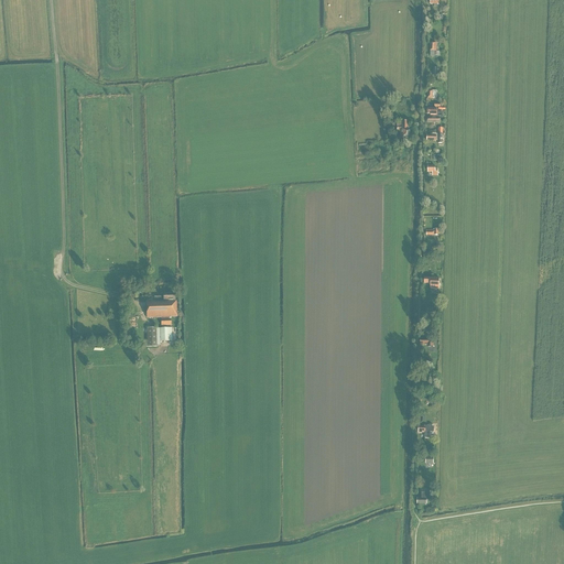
[(410,140),(410,131),(408,131),(408,121),(402,121),(402,126),(398,126),(398,131),(400,131),(400,140),(410,140)]
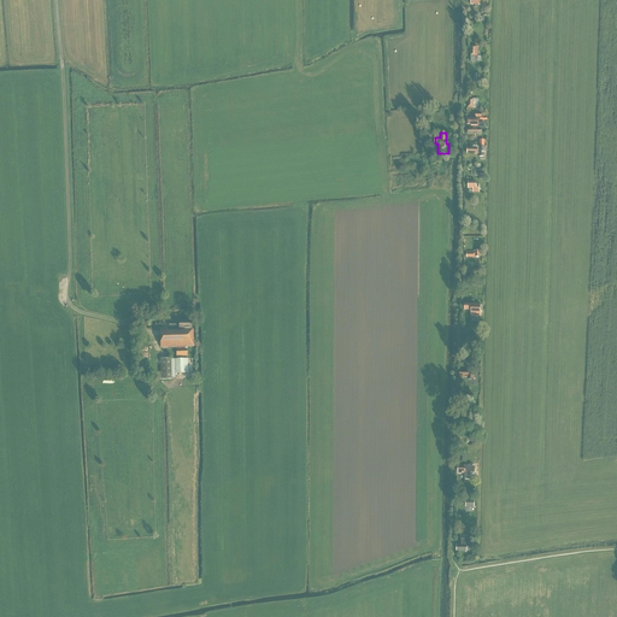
[(474,192),(479,192),(479,186),(476,186),(476,182),(469,182),(469,188),(474,188),(474,192)]
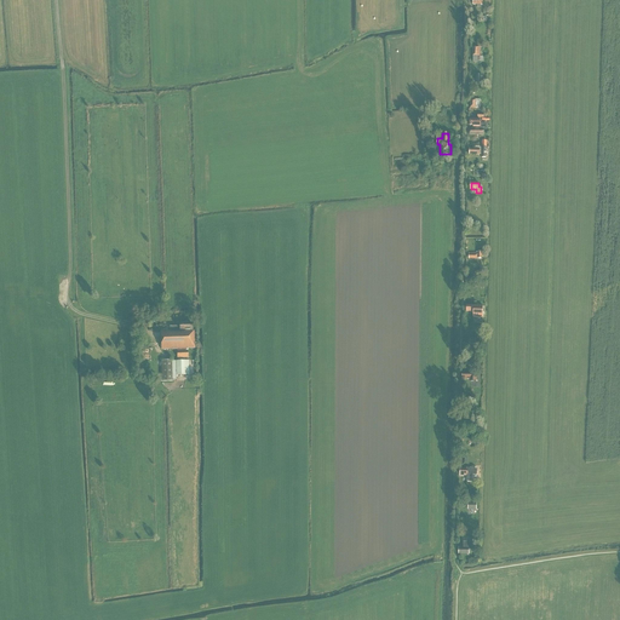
[(483,306),(476,305),(468,305),(466,311),(474,311),(474,317),(483,317),(483,306)]
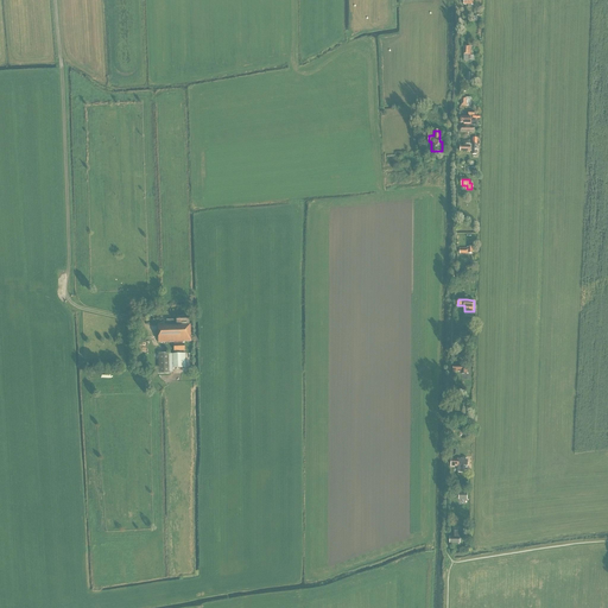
[(159,342),(191,341),(190,324),(189,324),(189,316),(176,317),(176,320),(166,320),(168,325),(158,325),(159,342)]
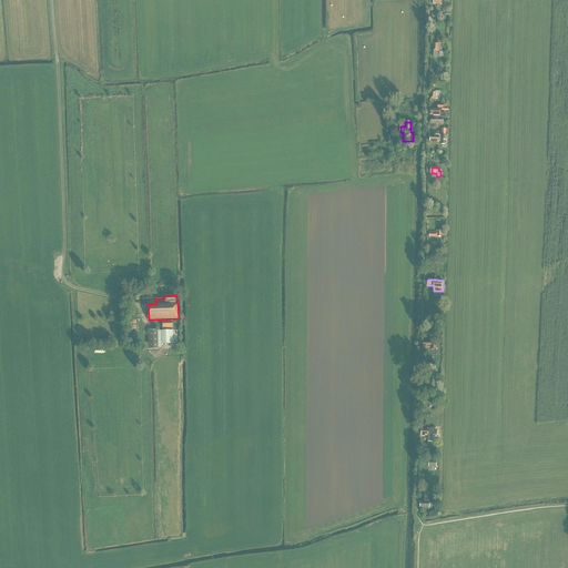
[(170,343),(170,330),(161,331),(161,344),(170,343)]
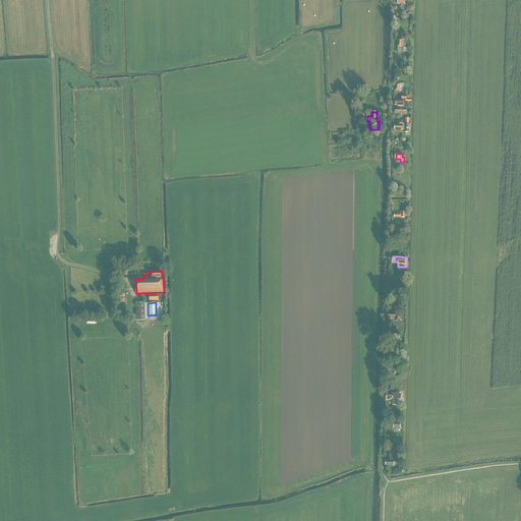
[(136,321),(145,321),(145,303),(135,303),(136,321)]
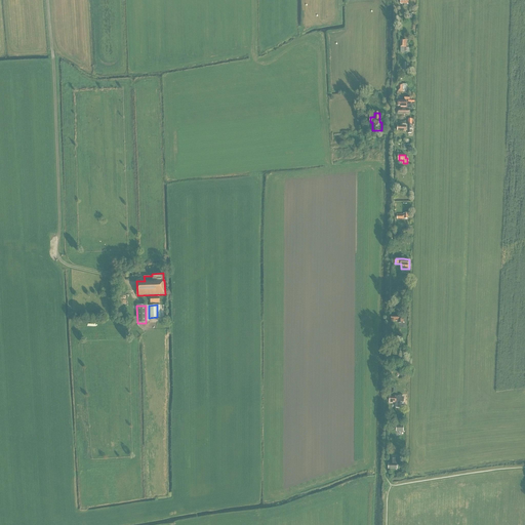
[(403,398),(403,395),(400,395),(400,397),(397,396),(396,398),(390,398),(390,403),(396,403),(396,406),(400,406),(400,403),(400,402),(404,402),(404,398),(403,398)]
